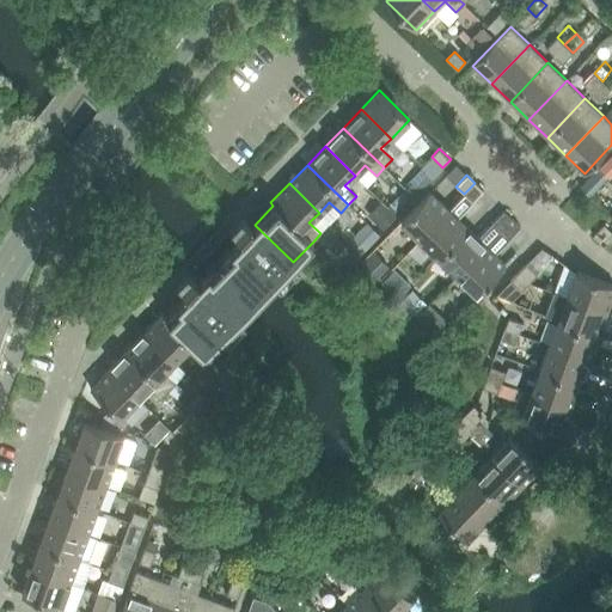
[(483,191),(475,183),(464,194),(472,202),(483,191)]
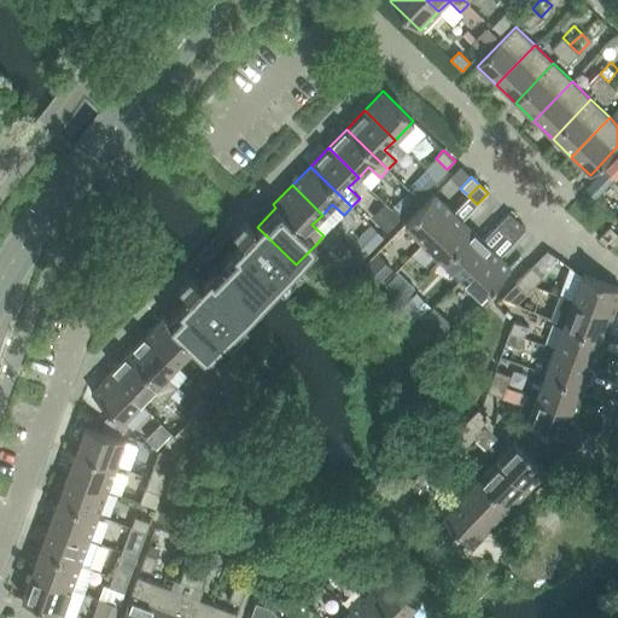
[(409,191),(398,203),(406,210),(409,207),(408,205),(409,204),(410,205),(417,198),(409,191)]
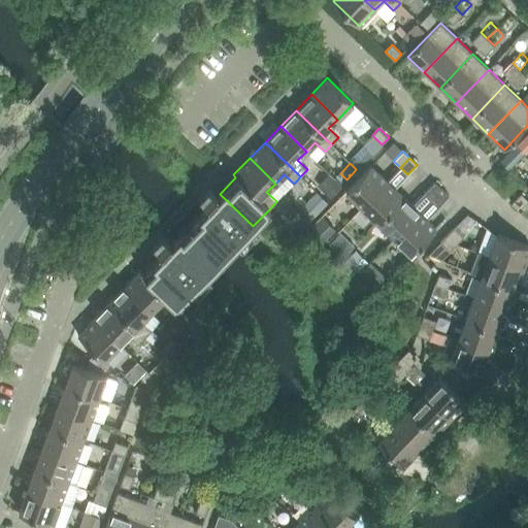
[(345,191),(362,207),(387,182),(371,165),(345,191)]
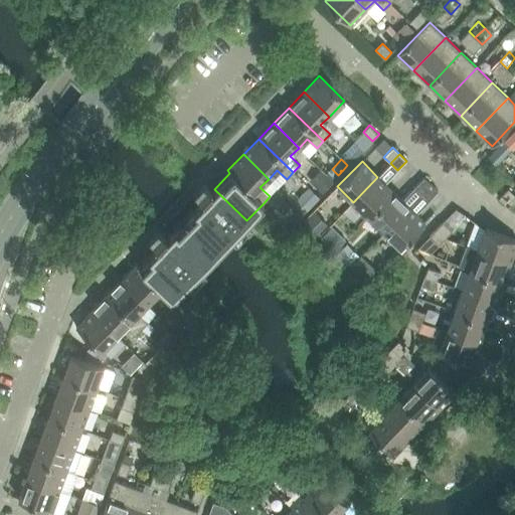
[(322,192),(333,181),(324,173),(314,184),(322,192)]
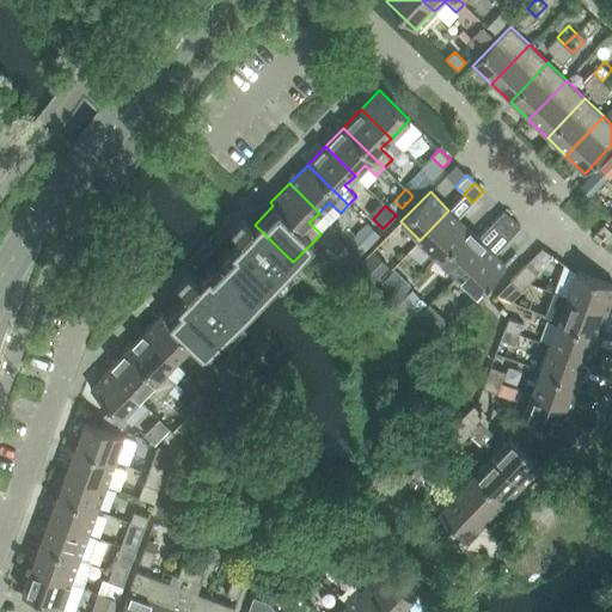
[(420,240),(439,258),(467,228),(448,210),(420,240)]
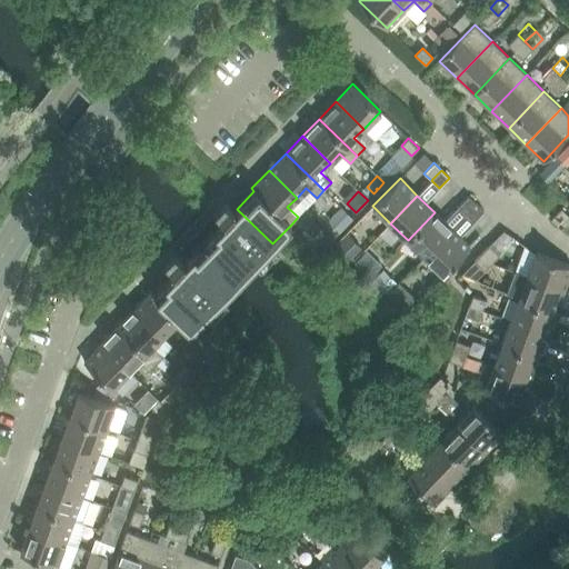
[(476,203),(468,196),(458,207),(466,215),(476,203)]
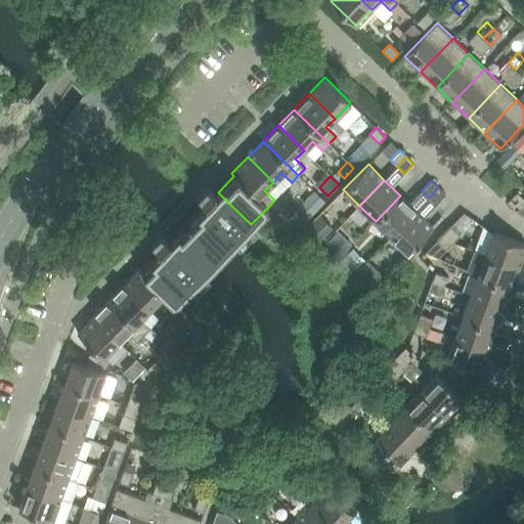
[(161,251),(158,254),(191,286),(189,287),(194,292),(210,275),(206,270),(236,239),(241,244),(256,227),(252,223),(251,224),(218,192),(215,194),(206,185),(198,194),(207,204),(198,213),(195,211),(176,231),(178,233),(169,243),(160,233),(151,242),(161,251)]
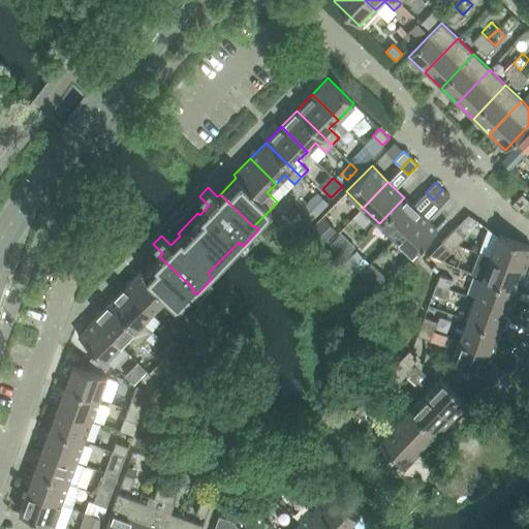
[(442,189),(433,199),(440,206),(449,196),(442,189)]
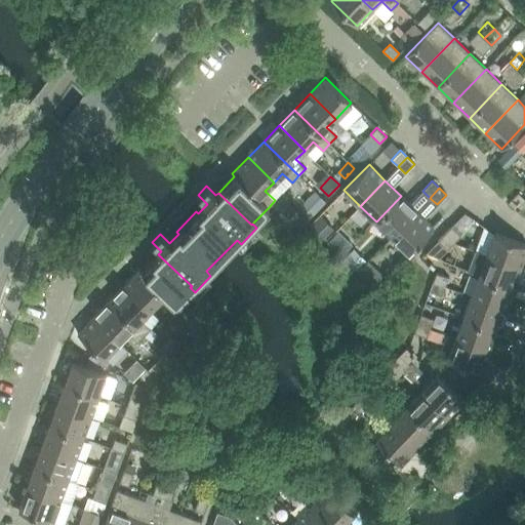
[(410,204),(401,196),(376,221),(392,237),(417,211),(430,198),(422,191),(410,204)]
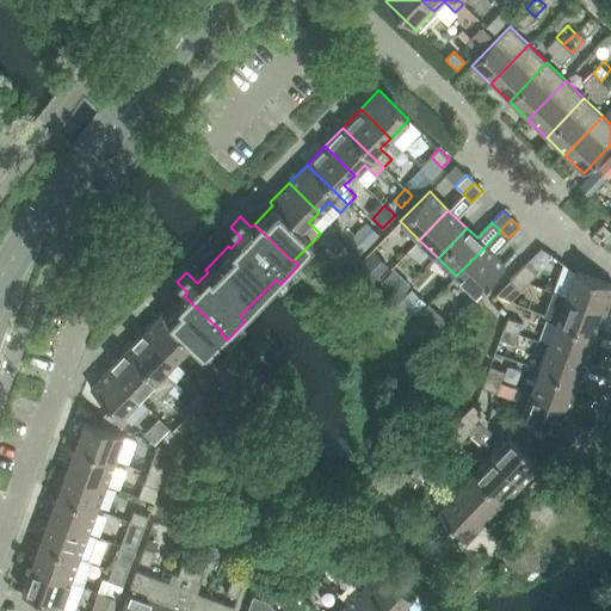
[(610,240),(610,232),(603,224),(591,235),(604,247),(610,240)]
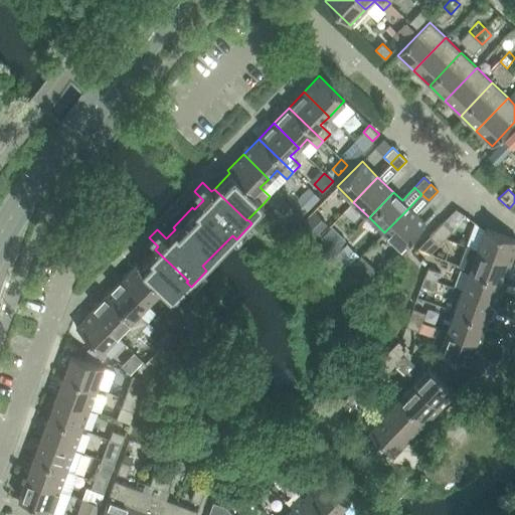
[(421,194),(409,207),(384,232),(400,247),(424,222),(415,213),(428,200),(421,194)]
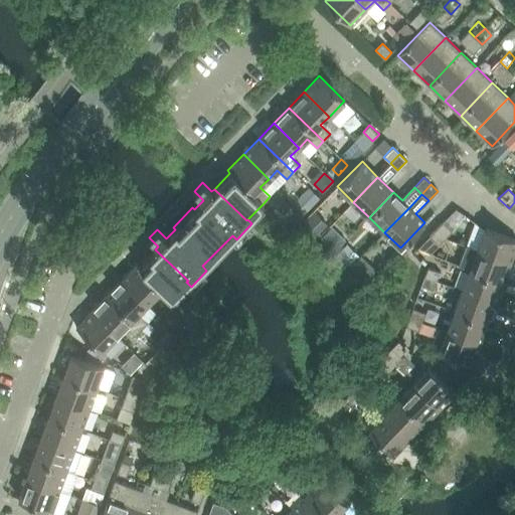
[(436,228),(446,237),(452,231),(443,221),(436,228)]
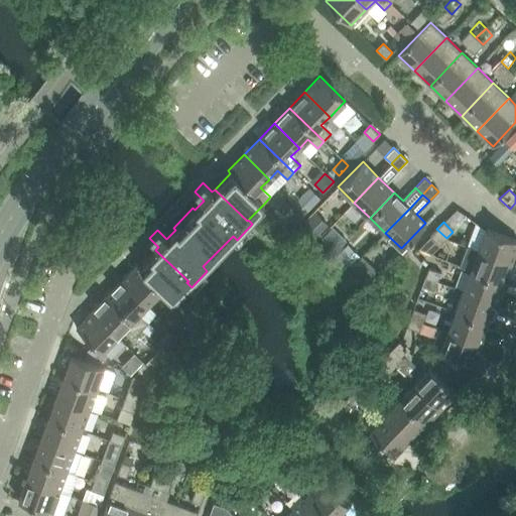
[(446,238),(436,229),(430,236),(439,245),(446,238)]
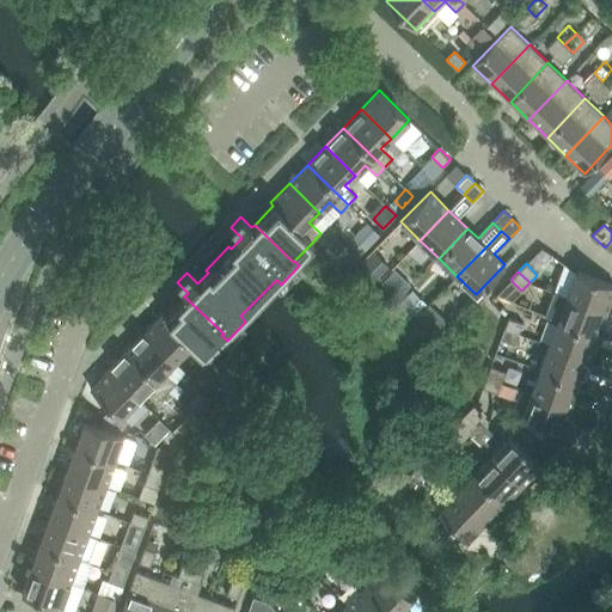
[(567,297),(606,311),(611,295),(611,285),(576,271),(567,297)]
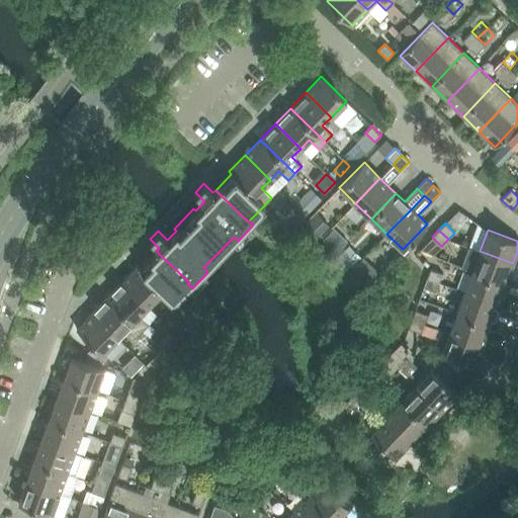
[(331,233),(326,238),(334,246),(339,241),(331,233)]
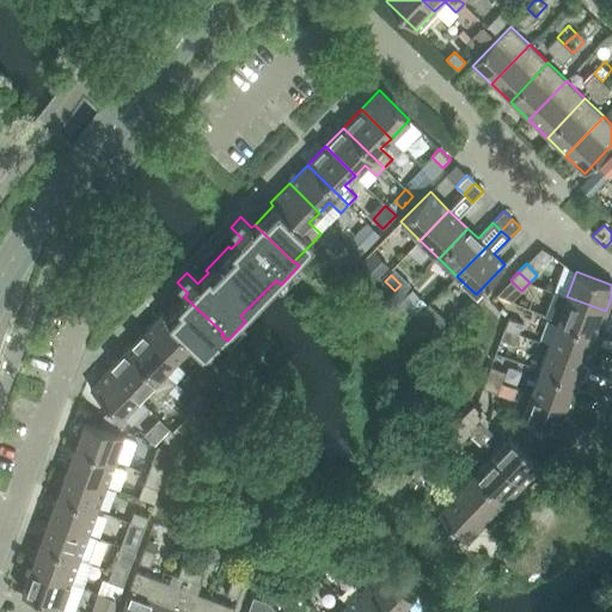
[(401,303),(415,316),(415,314),(424,305),(411,292),(402,303),(401,303)]
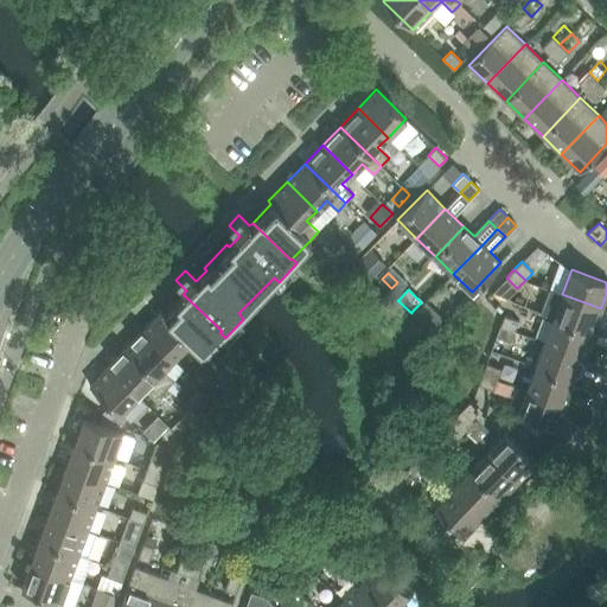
[(549,289),(541,313),(554,318),(593,333),(601,308),(562,294),(549,289)]
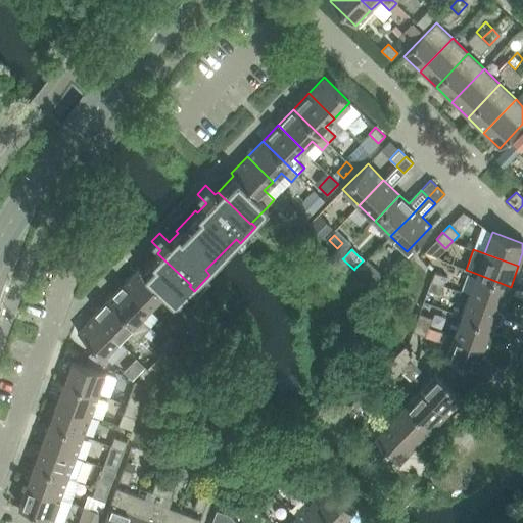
[(124,284),(149,308),(157,300),(168,310),(189,286),(191,285),(157,253),(142,270),(139,268),(124,284)]
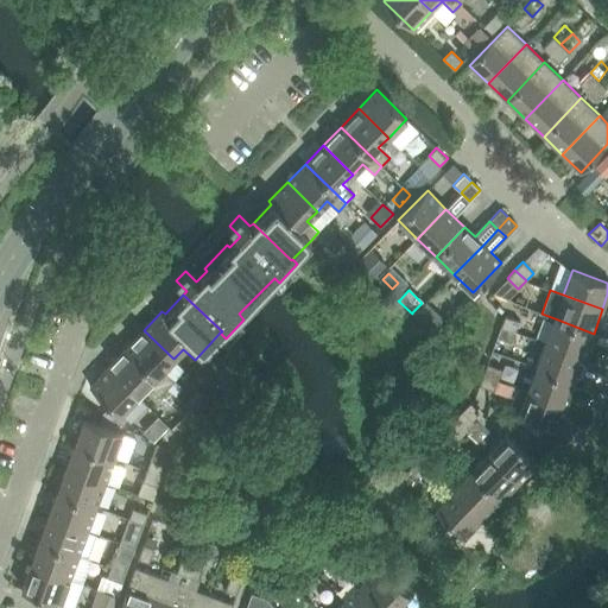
[(432,334),(442,324),(425,308),(416,317),(432,334)]
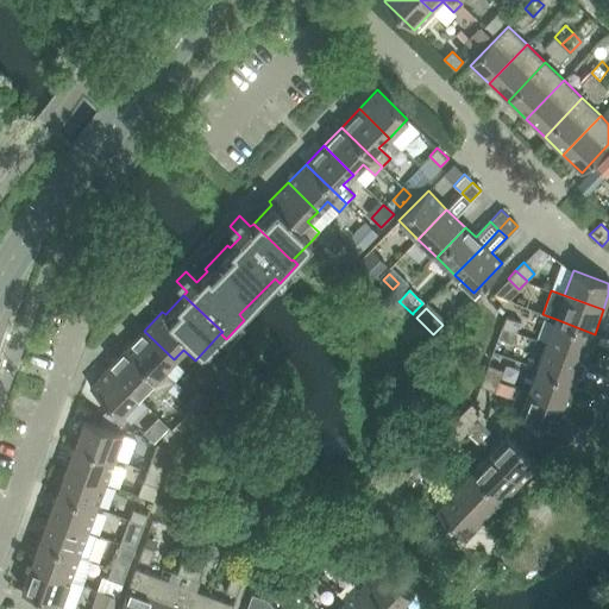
[(502,327),(516,333),(520,322),(506,316),(502,327)]
